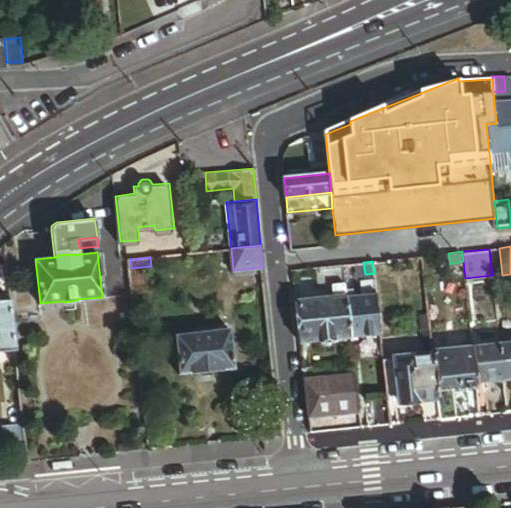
[(345,283),(343,264),(321,266),(323,285),(333,284),(345,283)]
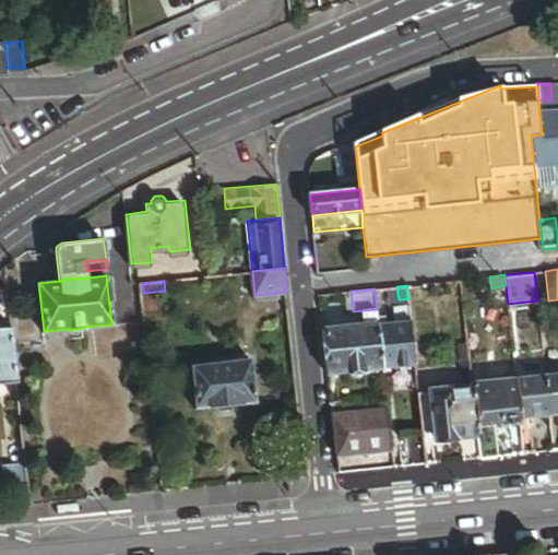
[(402,305),(392,306),(393,321),(411,319),(408,304),(402,305)]
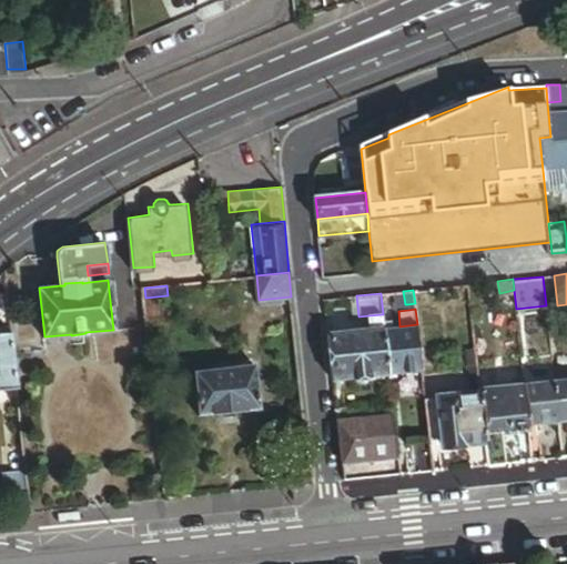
[(384,326),(383,314),(370,315),(371,328),(384,326)]
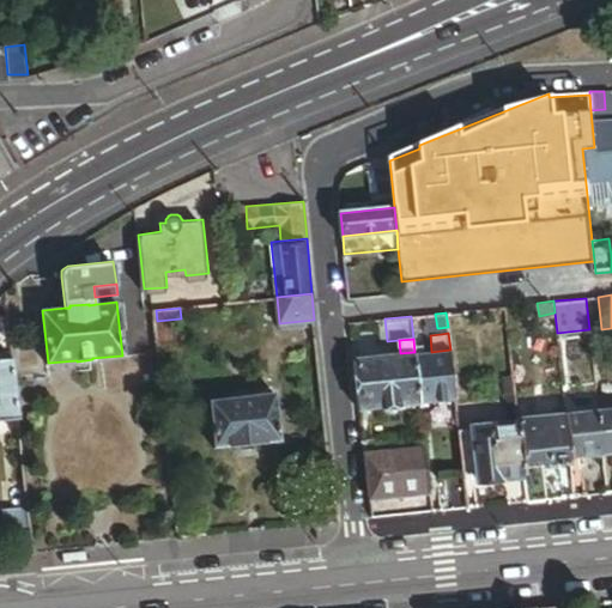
[(455,397),(450,350),(431,352),(416,353),(420,401),(455,397)]
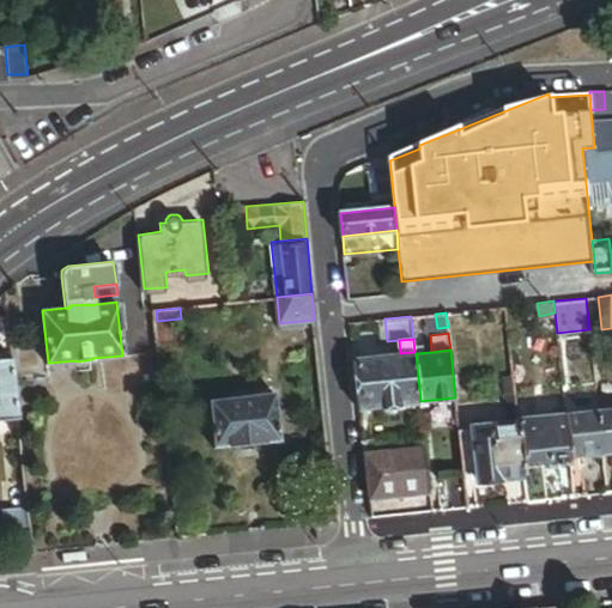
[(416,353),(414,352),(400,353),(355,358),(361,407),(420,401),(416,353)]
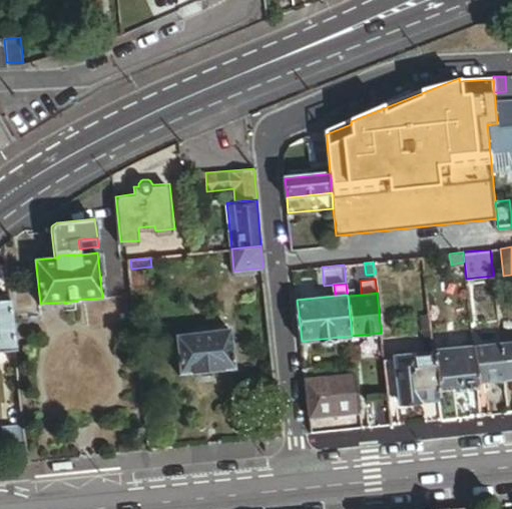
[(0,351),(15,350),(10,300),(0,300),(0,351)]
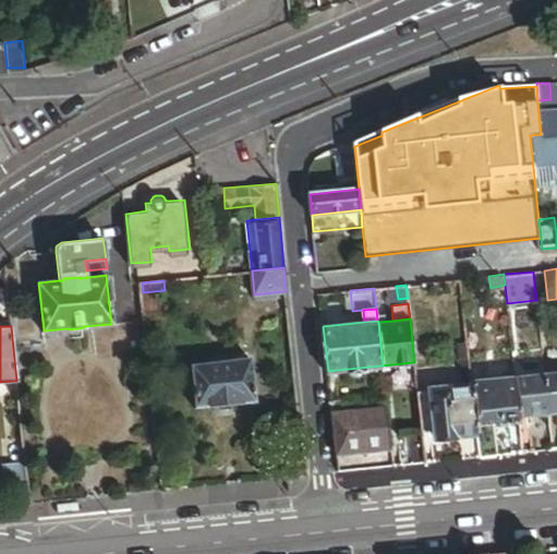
[(467,341),(457,342),(459,358),(469,357),(467,341)]
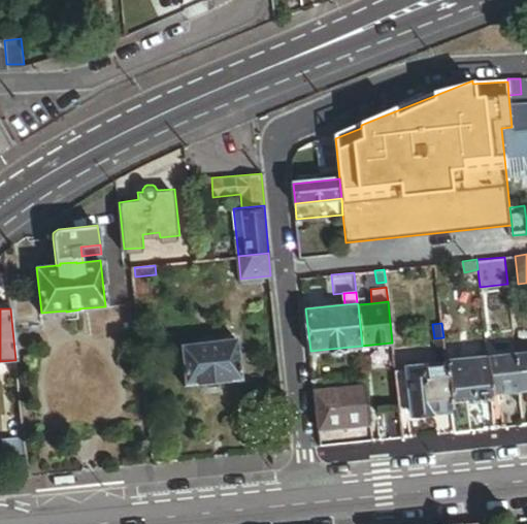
[(237,337),(180,344),(185,384),(241,379),(237,337)]
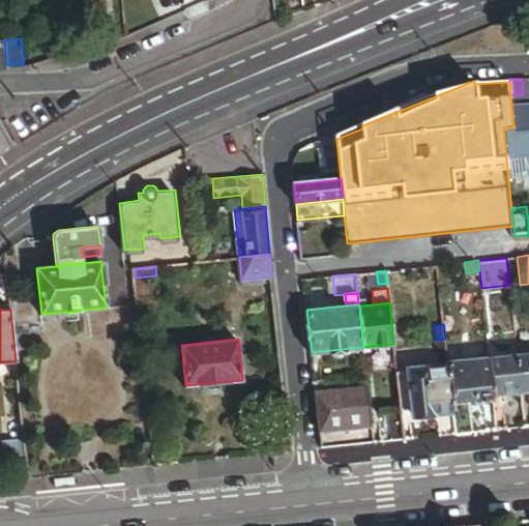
[(447,360),(445,339),(436,340),(438,362),(441,366),(447,366),(447,360)]
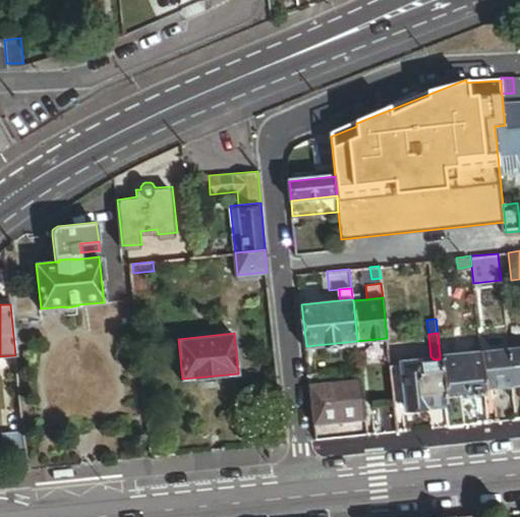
[(519,345),(508,347),(512,386),(519,384),(519,345)]
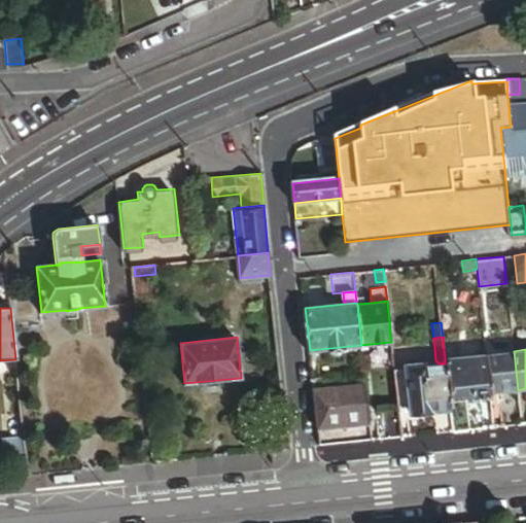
[(518,390),(514,351),(485,354),(489,393),(518,390)]
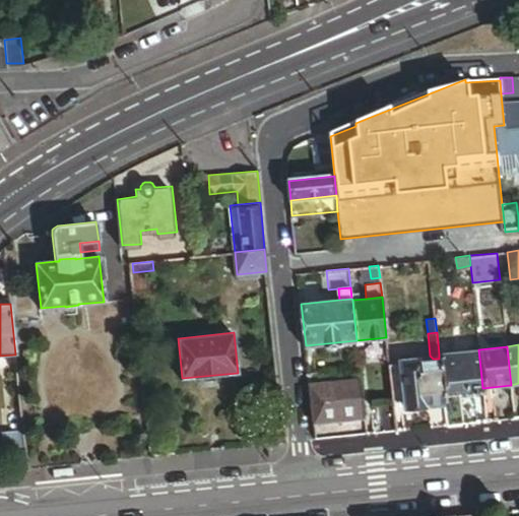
[(482,388),(478,349),(439,353),(439,359),(443,393),(460,391),(482,389),(482,388)]
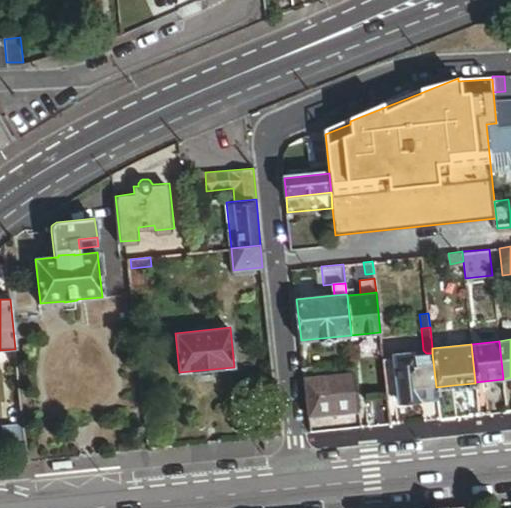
[(436,387),(432,353),(426,353),(410,355),(409,350),(396,351),(396,356),(382,358),(386,393),(386,395),(398,394),(399,401),(421,399),(420,397),(437,396),(436,387)]
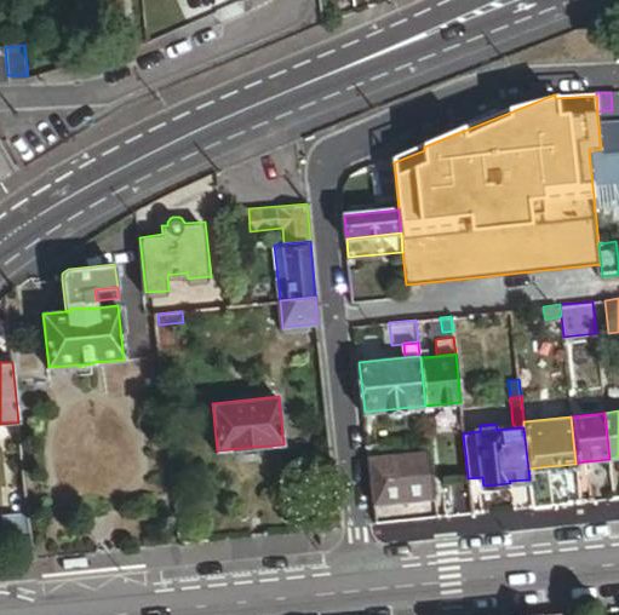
[(376,522),(436,516),(429,450),(368,457),(376,522)]
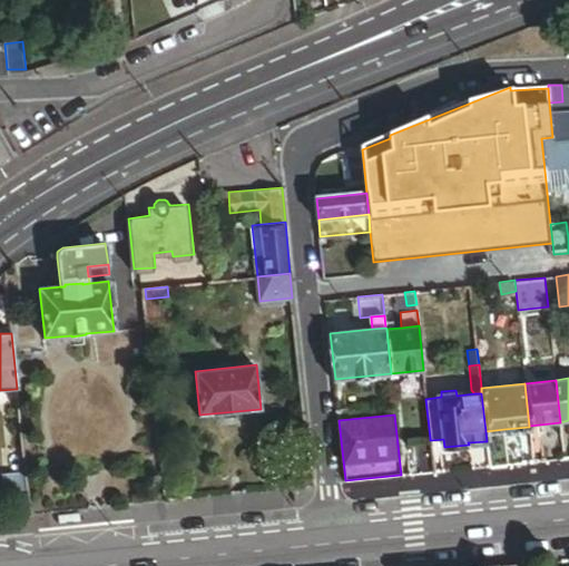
[(489,466),(508,464),(504,429),(486,431),(487,441),(489,466)]
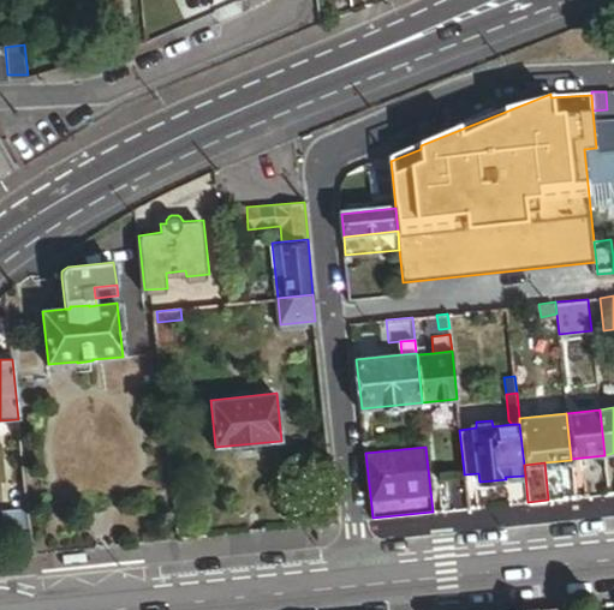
[(468,508),(464,474),(464,472),(441,474),(445,510),(468,508)]
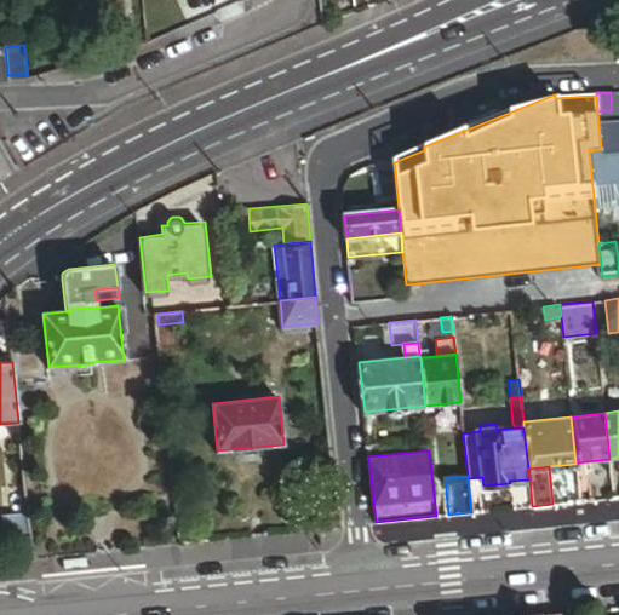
[(516,507),(532,506),(529,480),(509,481),(510,483),(511,500),(516,507)]
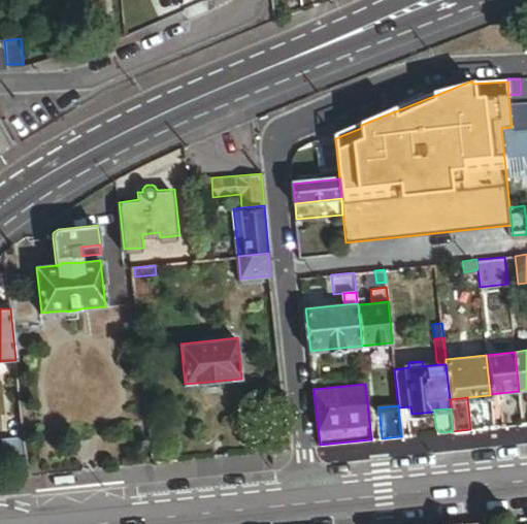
[(4,458),(8,458),(26,456),(24,435),(2,437),(4,458)]
